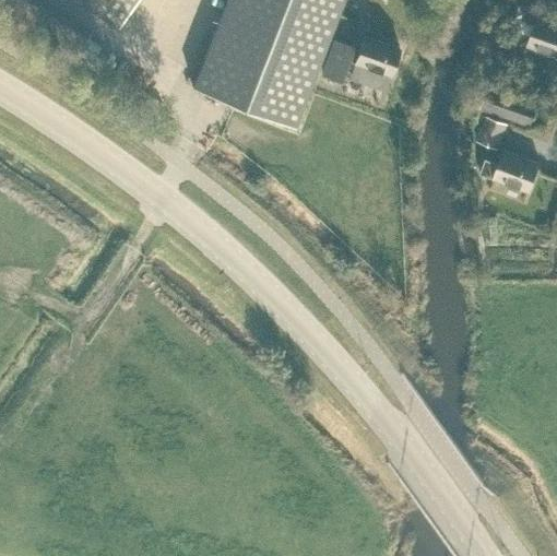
[(69,0),(120,31),(138,0),(69,0)]
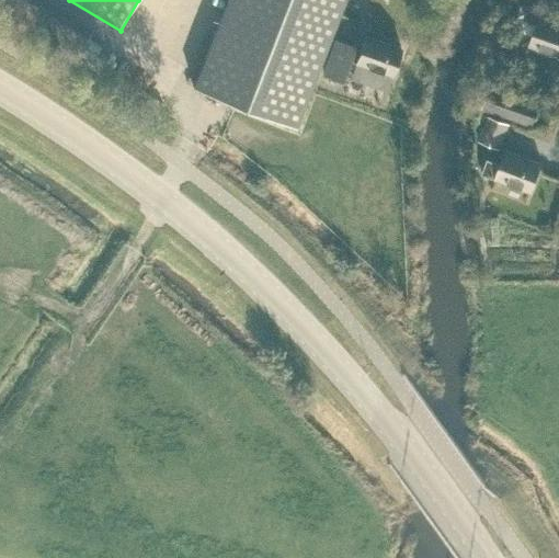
[(346,0),(228,0),(195,90),(298,129),(346,0)]
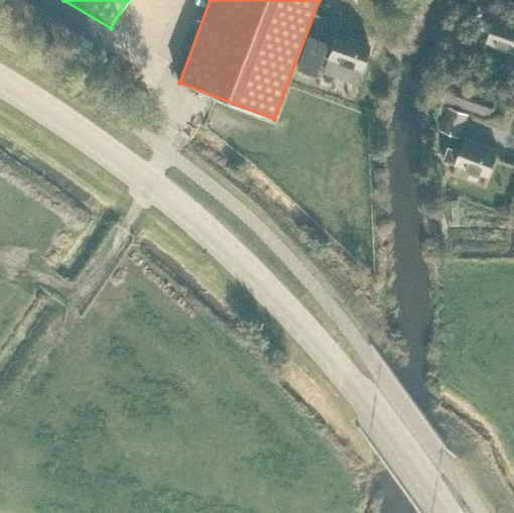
[(513,23),(498,18),(489,44),(513,52),(513,23)]
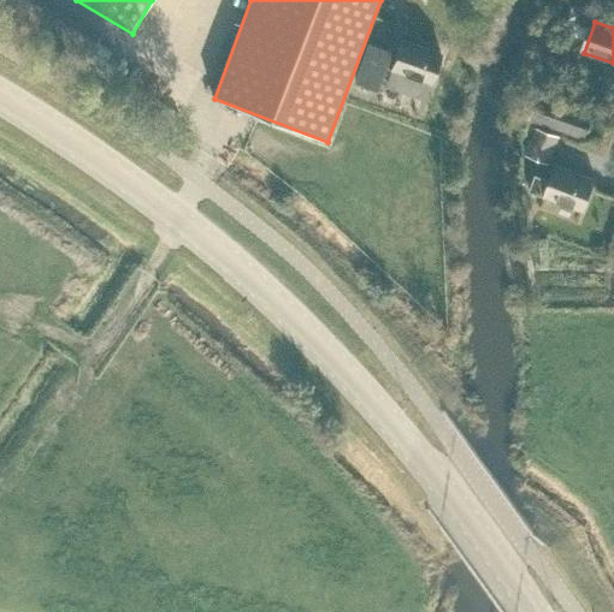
[(385,89),(425,104),(431,87),(432,87),(443,55),(402,41),(397,58),(391,55),(393,53),(369,45),(354,85),(378,94),(387,71),(390,72),(385,89)]
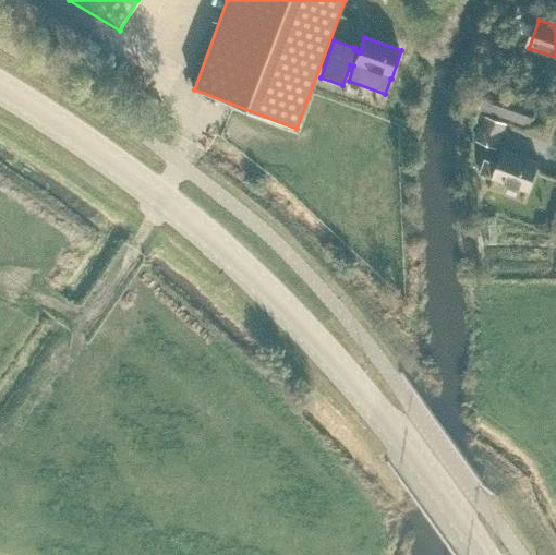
[(539,107),(490,88),(481,110),(531,129),(539,107)]
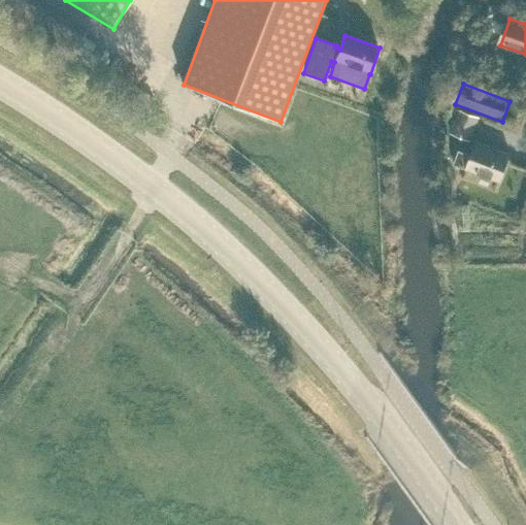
[(472,142),(481,119),(461,111),(453,135),(472,142)]
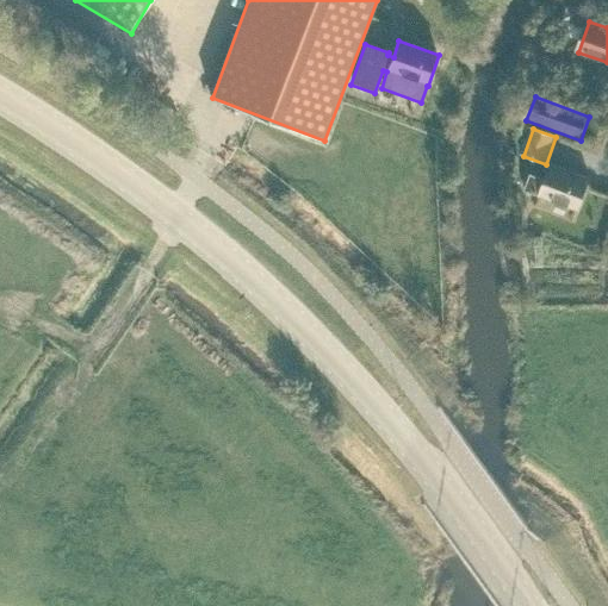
[(532,175),(526,192),(541,197),(579,212),(591,181),(553,166),(547,181),(532,175)]
